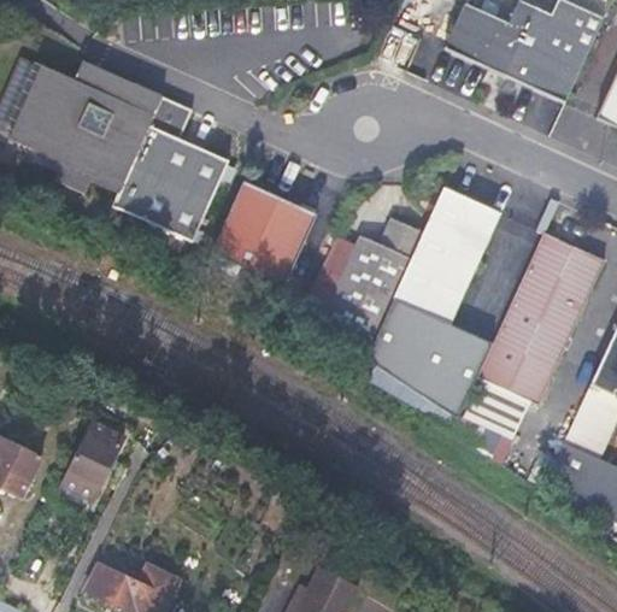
[(506,18),(465,0),(463,0),(442,43),(480,62),(481,59),(527,80),(526,82),(563,99),(601,16),(566,0),(553,0),(550,10),(528,0),(515,0),(506,18)]
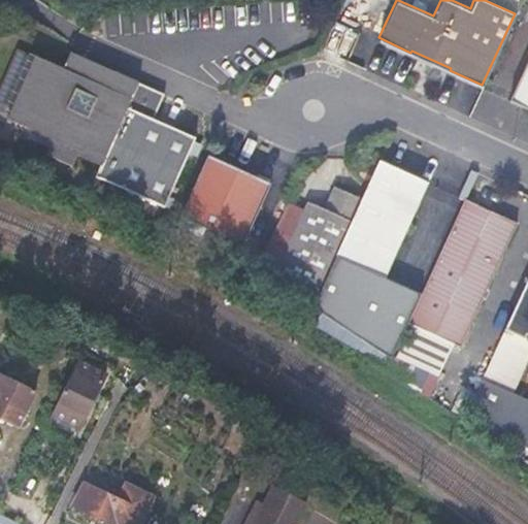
[(74,52),(71,59),(164,100),(167,95),(74,52)]
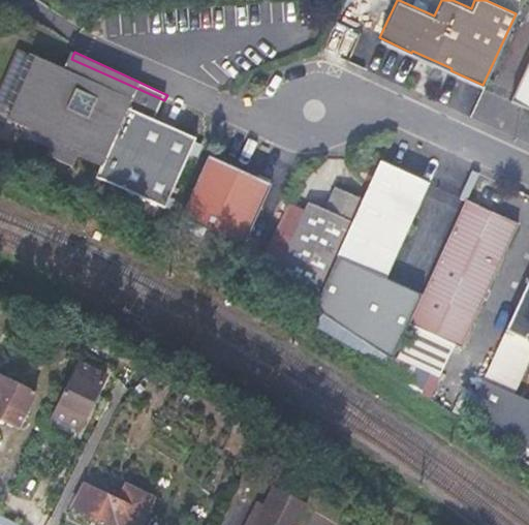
[(37,55),(32,65),(56,78),(62,67),(37,55)]
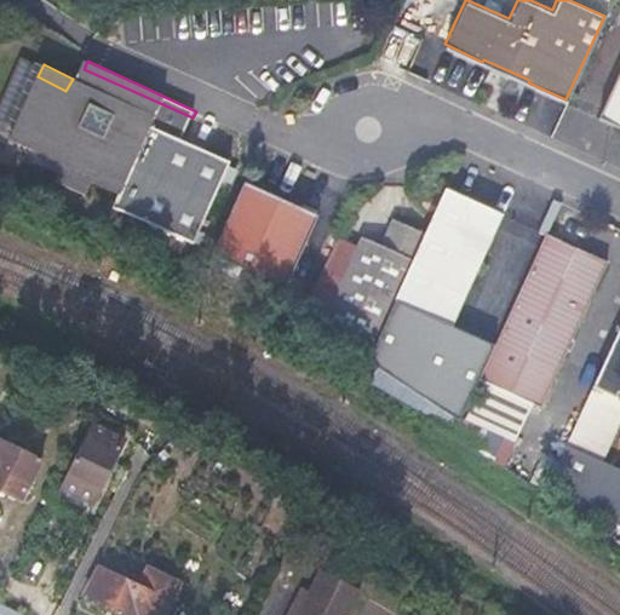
[(619,68),(598,114),(619,124),(619,68)]
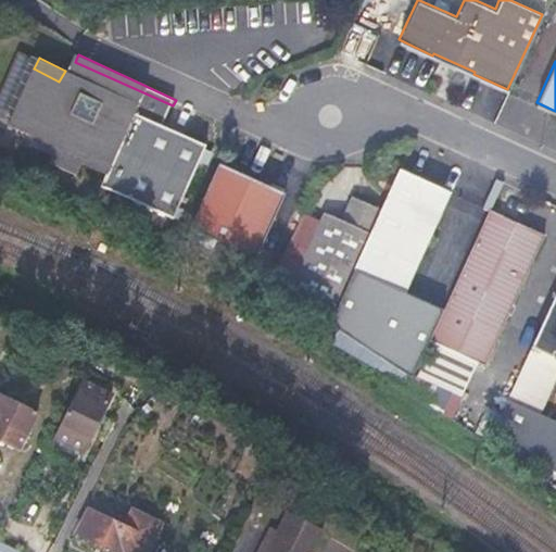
[(34,69),(9,123),(36,135),(33,143),(52,153),(49,161),(76,174),(81,161),(106,173),(102,184),(174,217),(207,146),(164,125),(173,105),(75,62),(71,73),(65,71),(59,82),(34,69)]
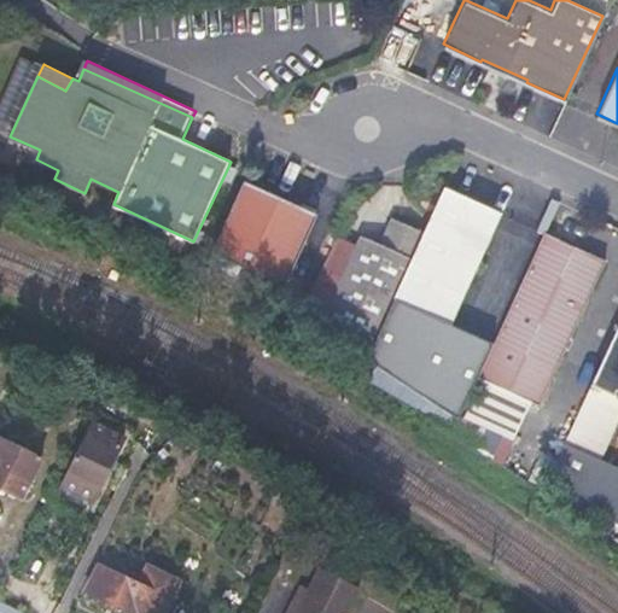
[(320,219),(244,182),(209,255),(285,291),(320,219)]
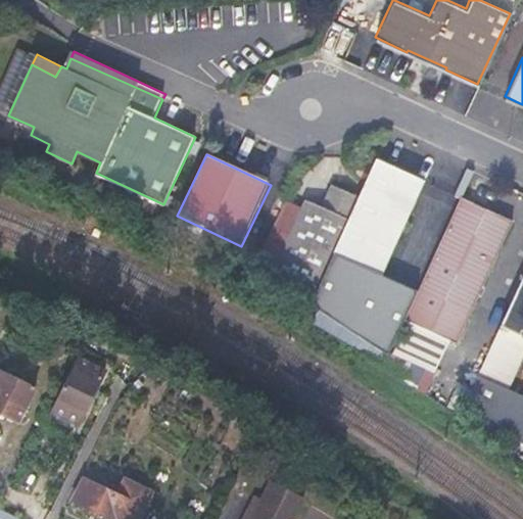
[(375,157),(357,198),(333,252),(336,253),(382,160),(375,157)]
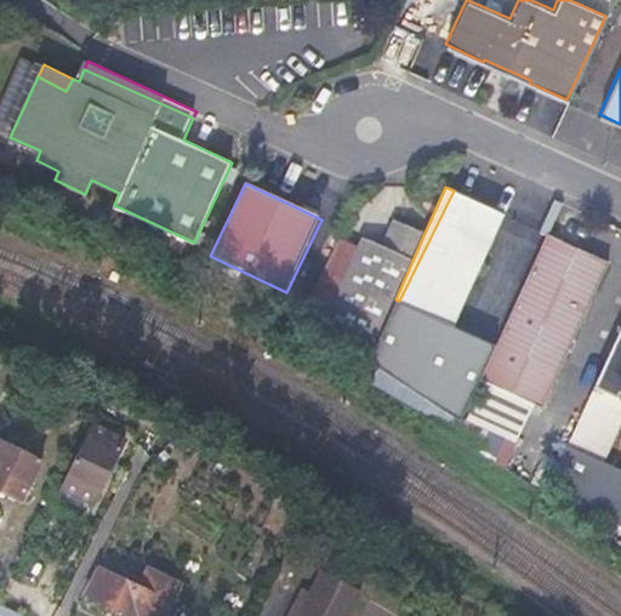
[(503,214),(454,190),(399,301),(415,308),(453,325),(503,214)]
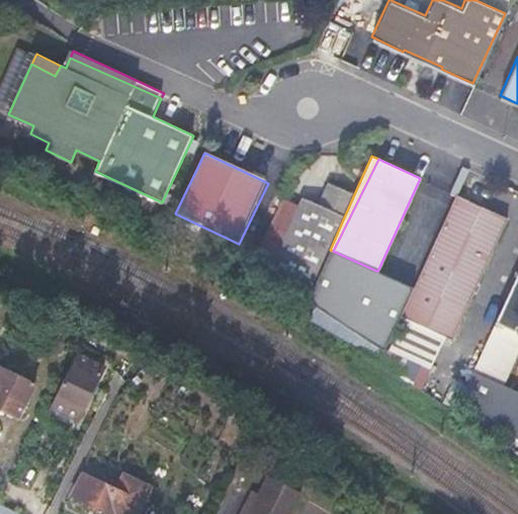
[(318,206),(303,199),(268,274),(311,292),(330,250),(353,196),(328,185),(318,206)]
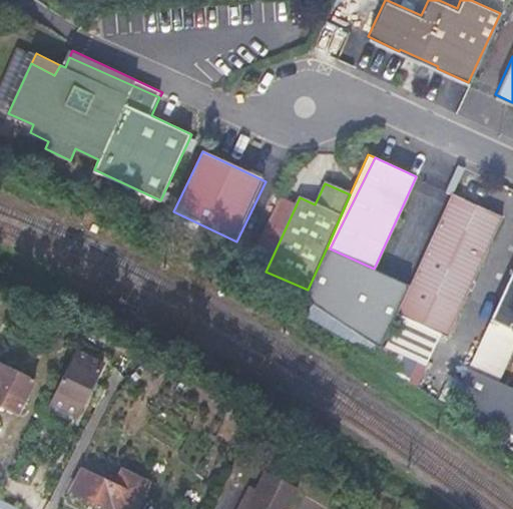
[(456,194),(451,192),(398,312),(399,312),(456,194)]
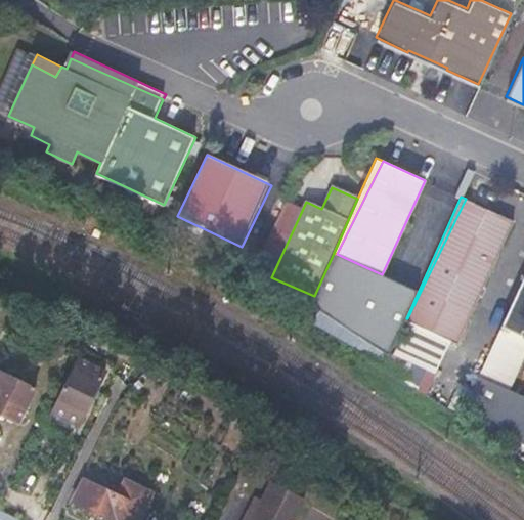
[(511,220),(466,199),(407,318),(456,341),(511,220)]
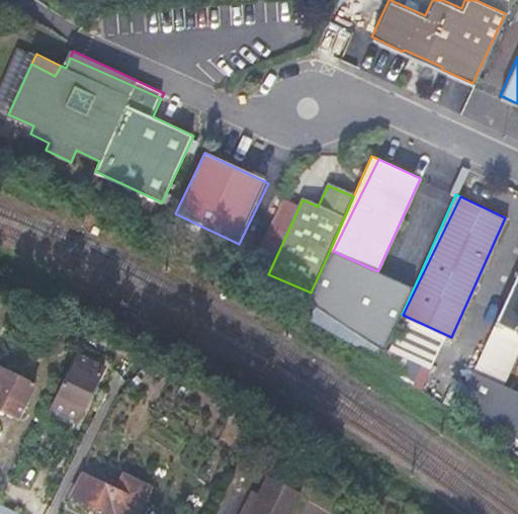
[(333,251),(330,250),(311,292),(313,293),(333,251)]
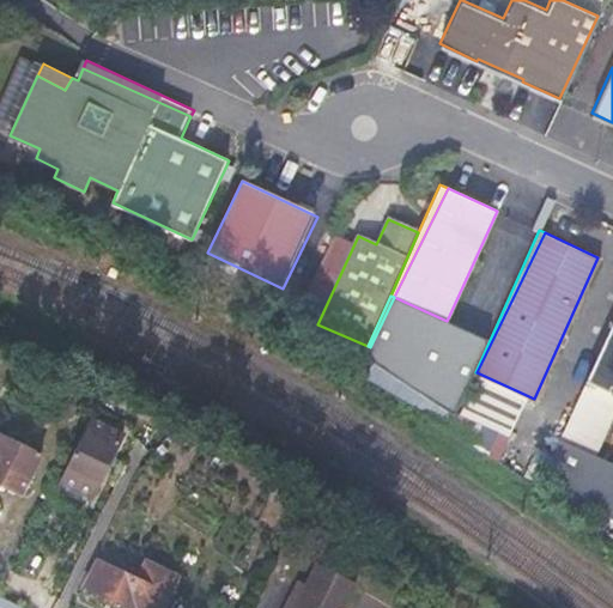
[(410,304),(394,297),(370,347),(387,354),(410,304)]
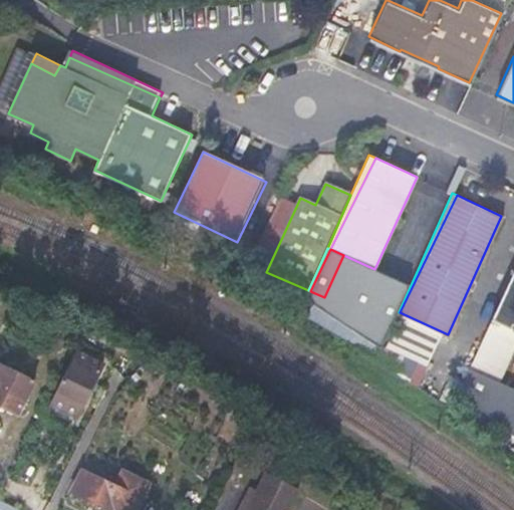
[(513,275),(513,264),(489,320),(491,321),(513,275)]
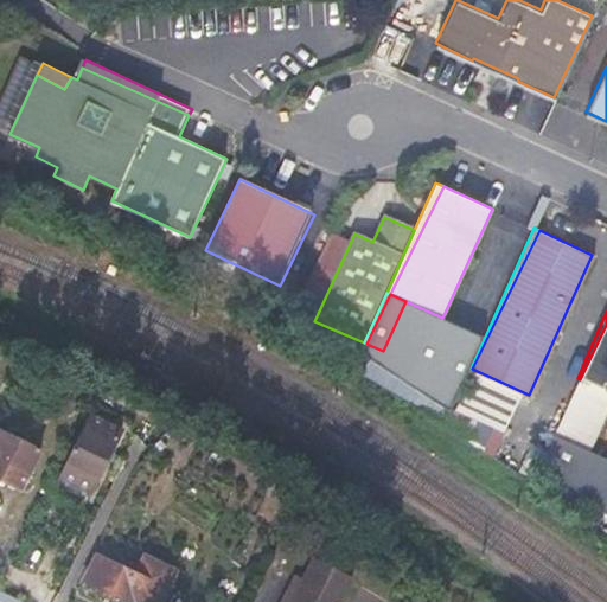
[(606,325),(580,379),(606,391),(606,325)]
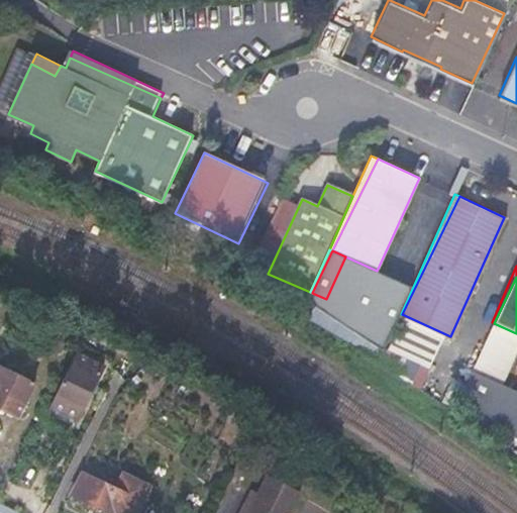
[(101,363),(75,349),(34,431),(61,444),(101,363)]
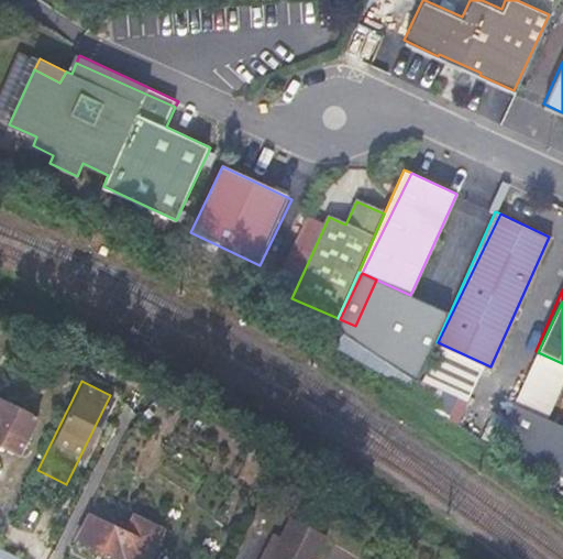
[(44,417),(1,396),(0,396),(0,451),(21,462),(44,417)]
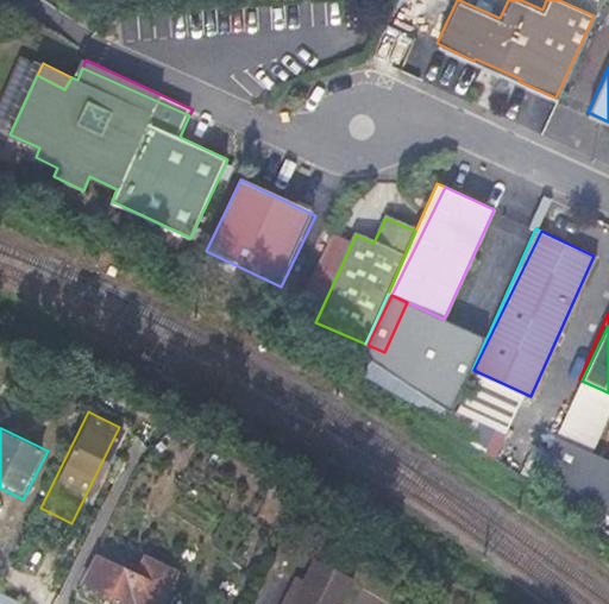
[(558,432),(556,432),(542,460),(541,463),(534,479),(544,460),(558,432)]
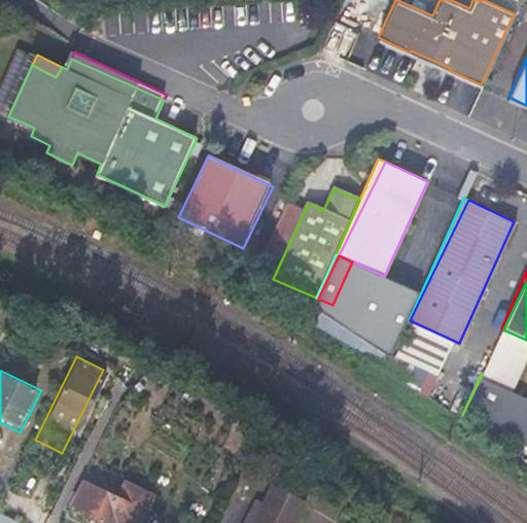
[(526,394),(483,374),(470,398),(526,443),(526,394)]
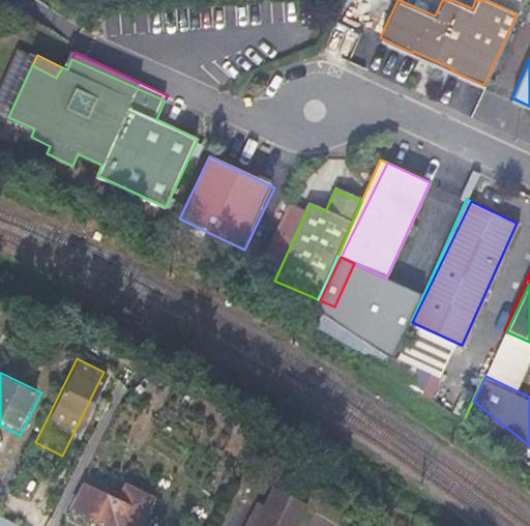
[(85,480),(74,502),(120,525),(139,525),(154,497),(123,481),(115,496),(85,480)]
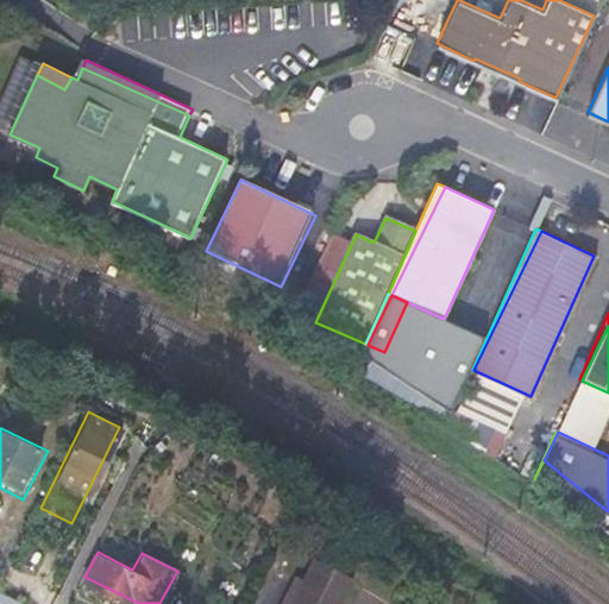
[(306,576),(299,572),(282,603),(339,603),(353,577),(314,558),(306,576)]
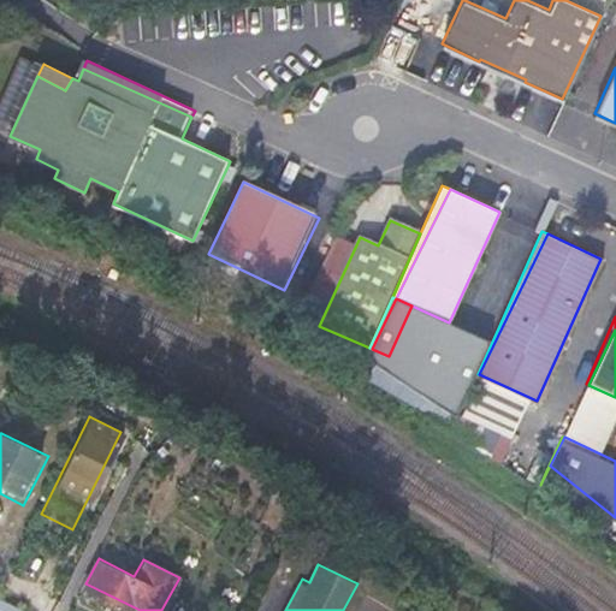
[(18,610),(21,610),(0,599),(0,610),(18,610)]
